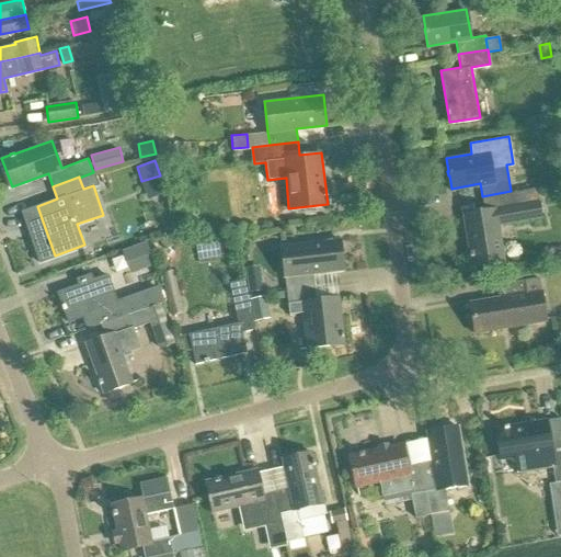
[(511,191),(482,196),(484,209),(465,213),(472,264),(503,260),(496,223),(541,215),(537,186),(511,191)]
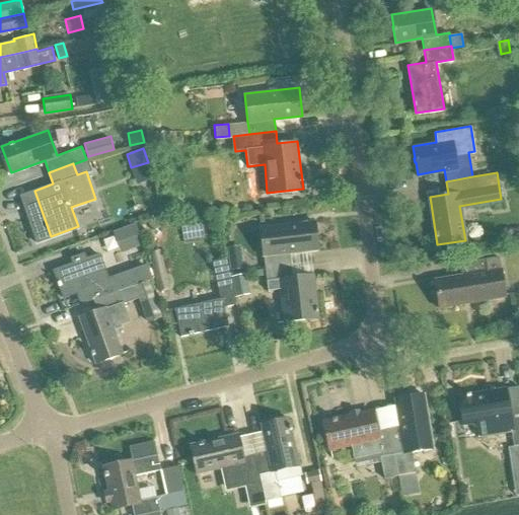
[(265,268),(291,265),(290,252),(317,248),(314,220),(260,227),(263,255),(264,255),(265,268)]
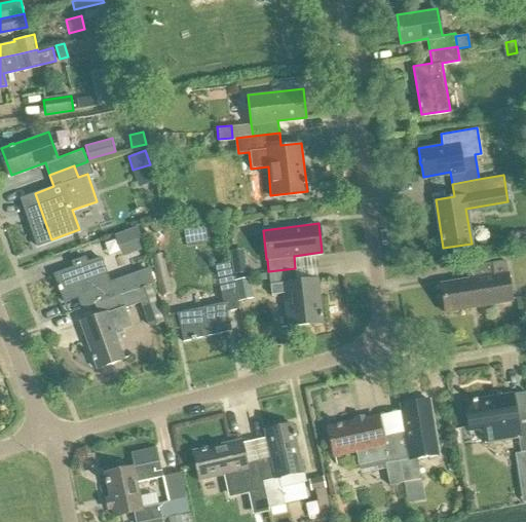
[(119,248),(142,239),(137,225),(114,233),(119,248)]
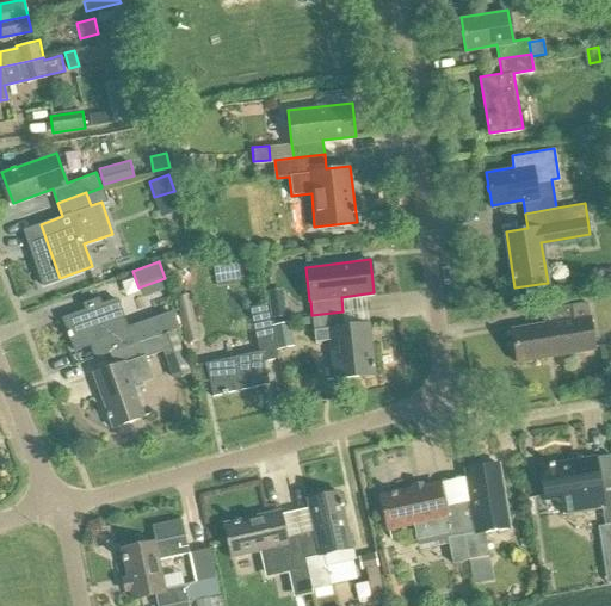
[(270,300),(269,300),(269,301),(271,315),(271,317),(272,316),(287,314),(284,297),(270,300)]
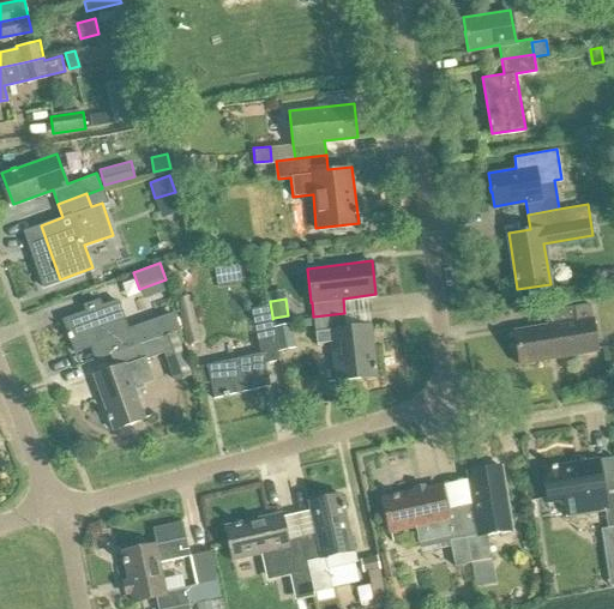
[(127,326),(118,300),(98,306),(64,319),(76,350),(92,344),(97,357),(110,353),(139,342),(160,335),(158,333),(174,329),(175,330),(180,329),(173,311),(127,326)]
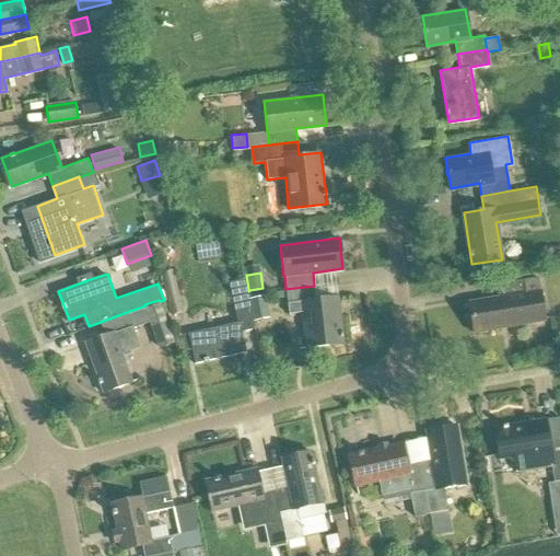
[(545,319),(538,275),(496,282),(498,296),(469,300),(471,313),(470,313),(470,317),(471,317),(474,331),(545,319)]
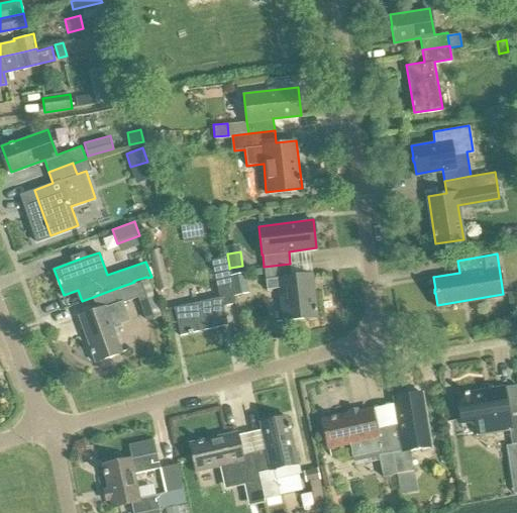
[(230,277),(225,257),(212,261),(216,279),(220,296),(174,306),(180,334),(227,323),(223,305),(235,302),(230,277)]
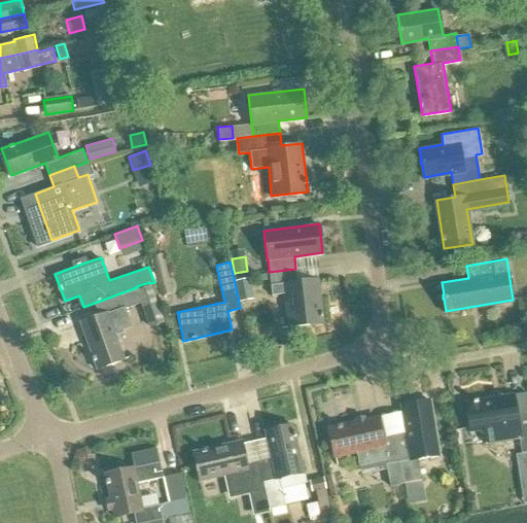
[(296,280),(295,269),(269,272),(272,295),(283,294),(287,325),(322,321),(317,278),(296,280)]
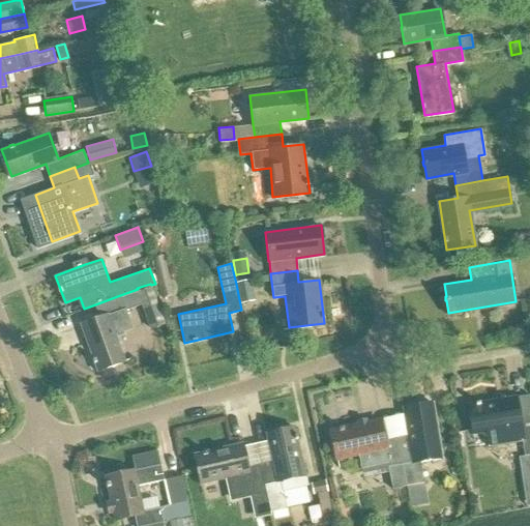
[(251,279),(236,282),(240,303),(255,300),(251,279)]
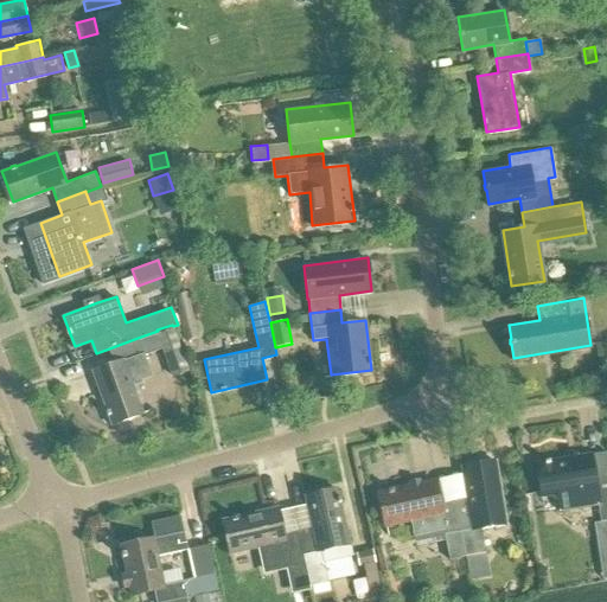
[(196,322),(181,326),(186,340),(199,337),(196,322)]
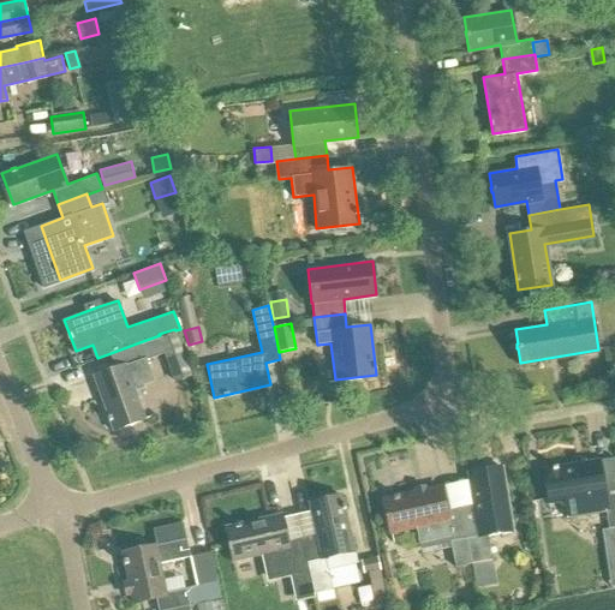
[(139,342),(111,353),(115,366),(94,375),(113,429),(145,418),(133,386),(153,378),(145,358),(165,351),(171,369),(175,382),(191,376),(186,363),(180,346),(175,330),(174,329),(159,334),(160,335),(139,342)]
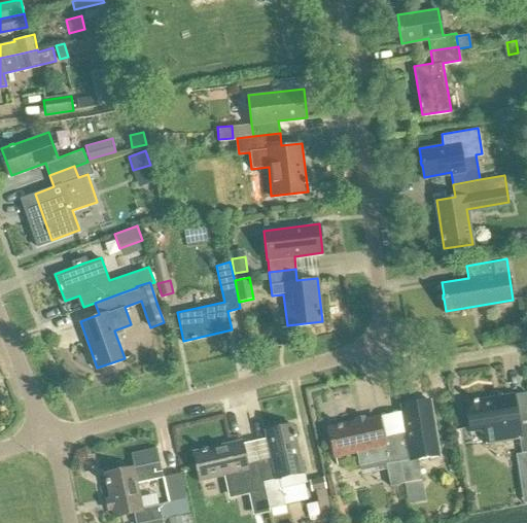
[(526,410),(517,412),(514,392),(465,401),(469,429),(492,425),(494,441),(519,438),(521,453),(526,451),(526,410)]
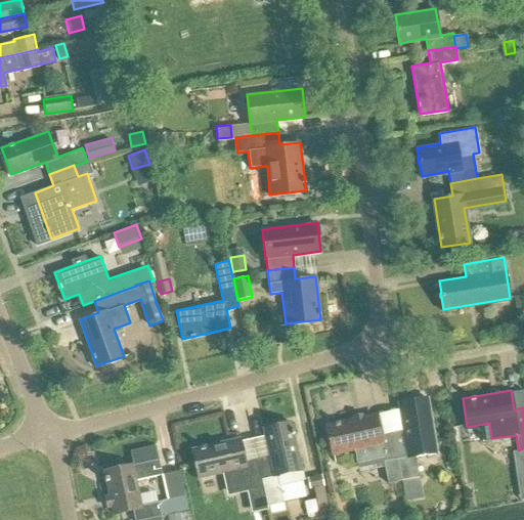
[(416,458),(427,456),(437,453),(428,396),(399,400),(403,428),(391,430),(397,458),(402,479),(419,477),(416,458)]
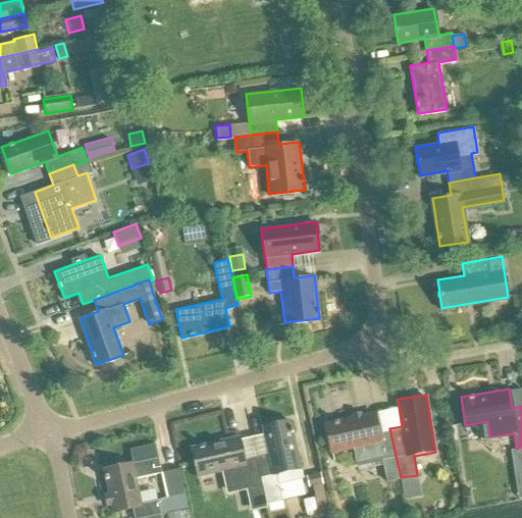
[(396,456),(389,428),(378,431),(374,412),(326,422),(332,451),(353,446),(355,460),(382,455),(386,480),(401,477),(396,456)]
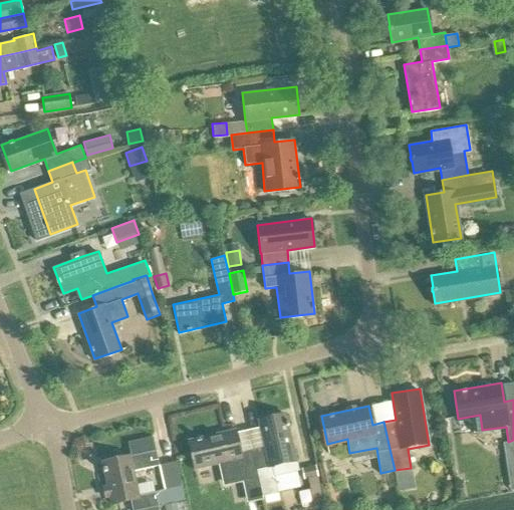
[(264,445),(252,448),(263,495),(276,492),(279,491),(279,490),(302,485),(298,470),(296,460),(286,413),(258,419),(264,445)]
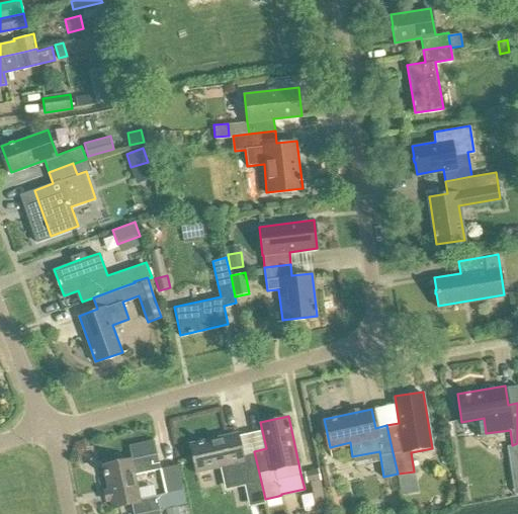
[(238,432),(190,442),(196,470),(224,464),(228,485),(234,484),(248,482),(250,492),(252,504),(265,501),(265,499),(254,451),(243,453),(238,432)]
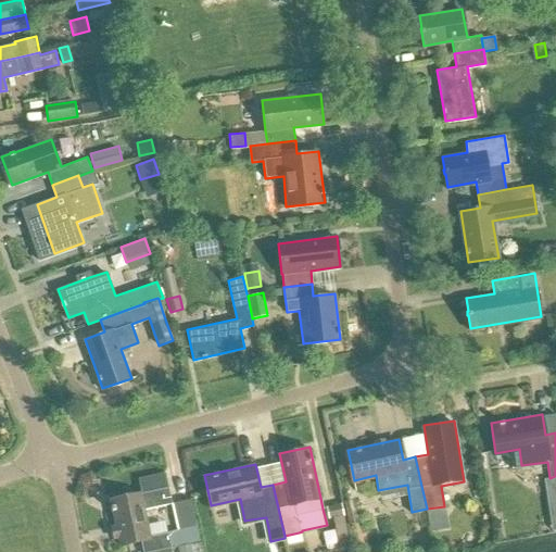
[(165,471),(138,476),(141,492),(168,486),(165,471)]
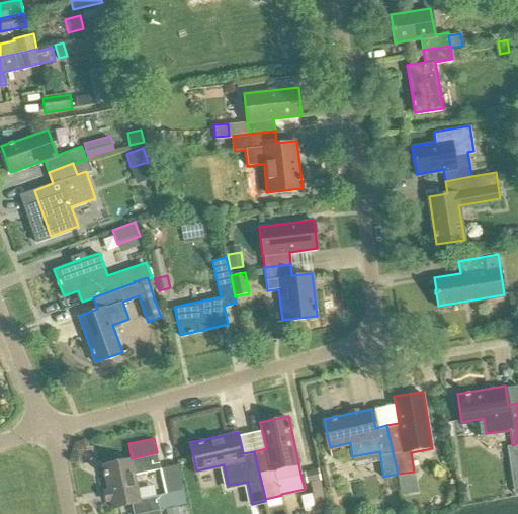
[(132,458),(103,464),(108,488),(111,501),(113,506),(132,502),(134,513),(135,513),(160,509),(157,496),(141,499),(135,473),(161,467),(157,452),(132,458)]
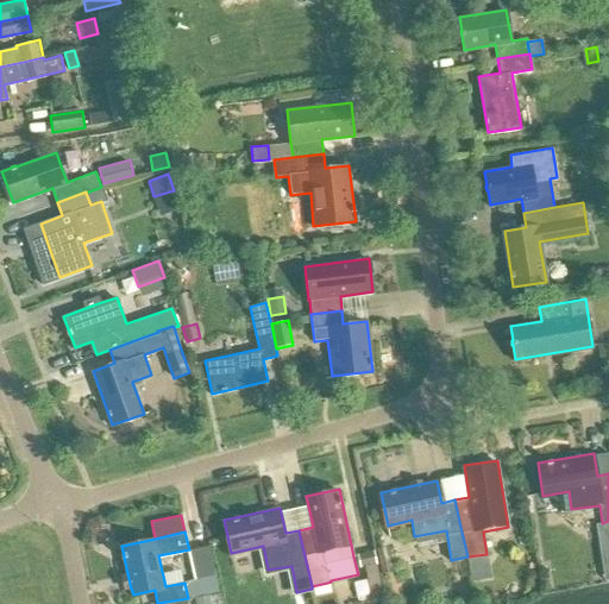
[(195,580),(184,583),(188,598),(188,599),(219,592),(207,545),(194,548),(199,567),(193,568),(195,580)]
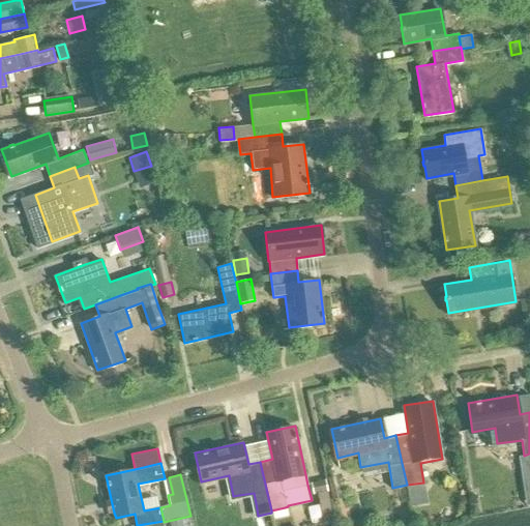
[(325,478),(311,481),(313,493),(327,490),(325,478)]
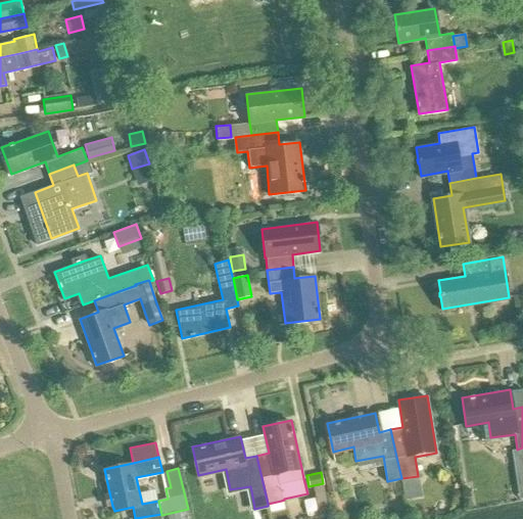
[(403,493),(413,491),(411,479),(401,480),(403,493)]
